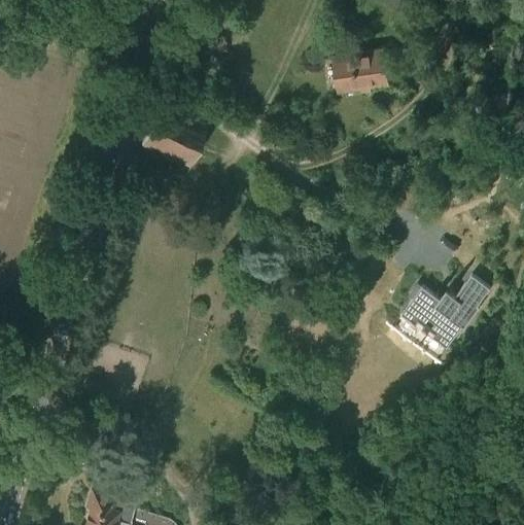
[(393,13),(403,0),(379,0),(378,1),(393,13)]
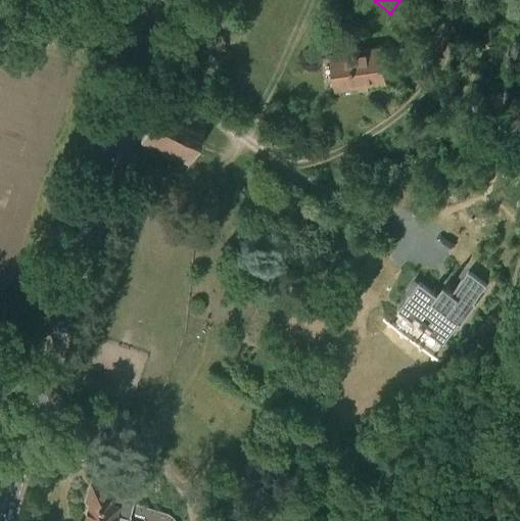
[(332,92),(383,84),(377,49),(327,57),(332,92)]
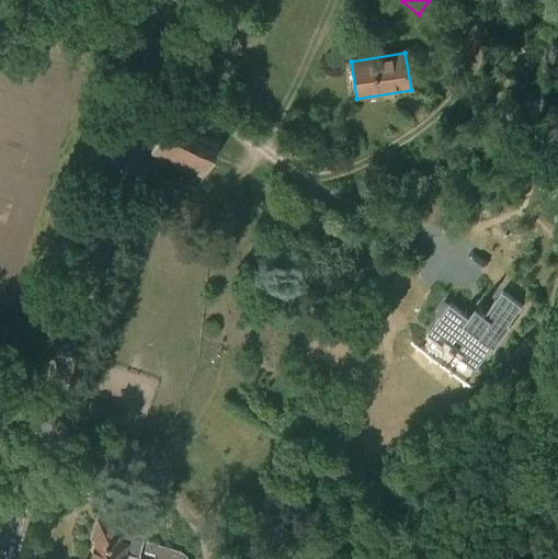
[(216,133),(163,111),(145,158),(197,179),(216,133)]
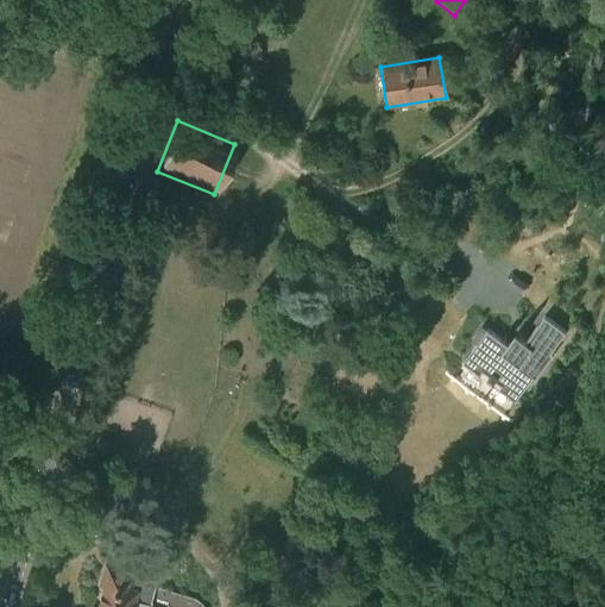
[(485,331),(484,333),(479,330),(471,340),(476,344),(461,363),(479,375),(481,371),(500,386),(497,389),(515,401),(533,377),(534,380),(552,355),(549,354),(565,333),(542,318),(524,343),(522,342),(520,344),(521,345),(520,346),(512,348),(510,346),(510,345),(508,344),(506,346),(485,331)]
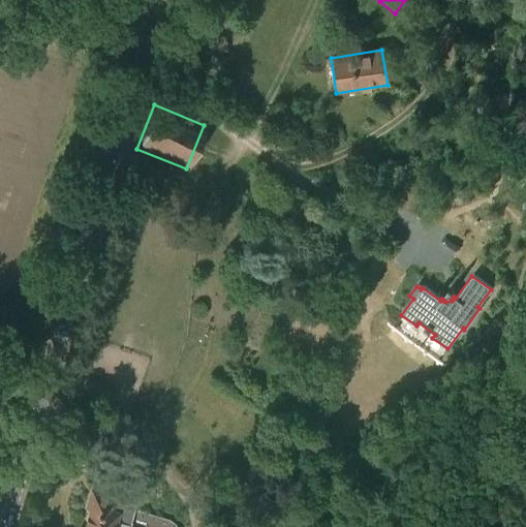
[(176,526),(175,525),(174,524),(171,521),(167,520),(166,519),(132,510),(134,505),(121,502),(122,495),(109,492),(109,494),(94,491),(90,507),(93,507),(88,526),(81,526),(176,526)]
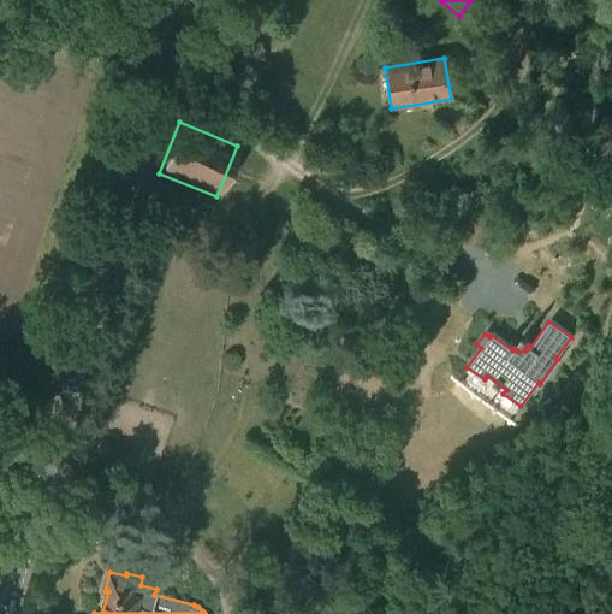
All buildings are outlined.
